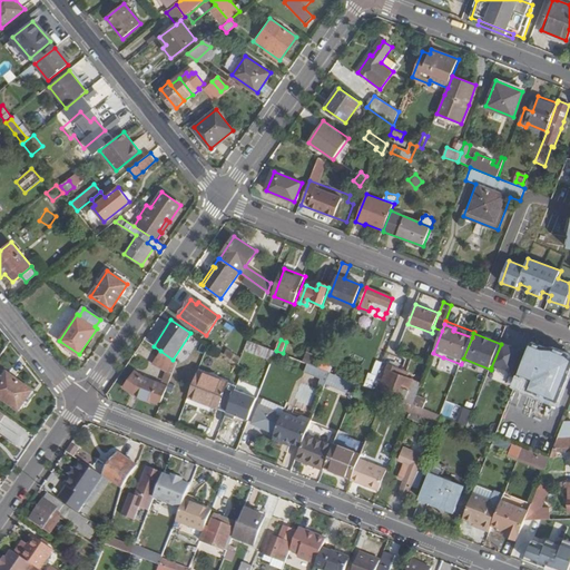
[(248,341),(242,359),(239,365),(243,366),(248,353),(267,360),(267,361),(272,362),(276,351),(248,341)]
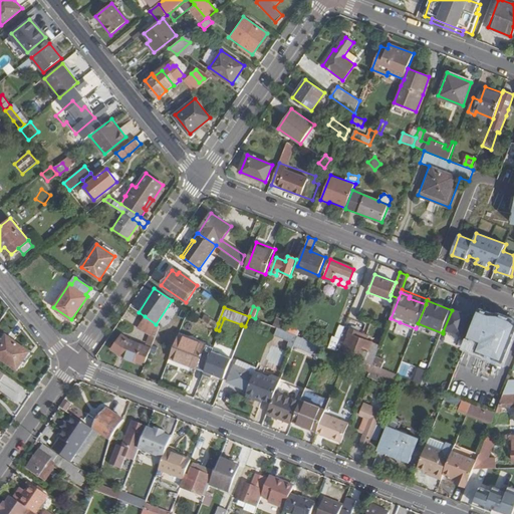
[(452,310),(443,331),(468,341),(469,338),(477,318),(452,309),(452,310)]
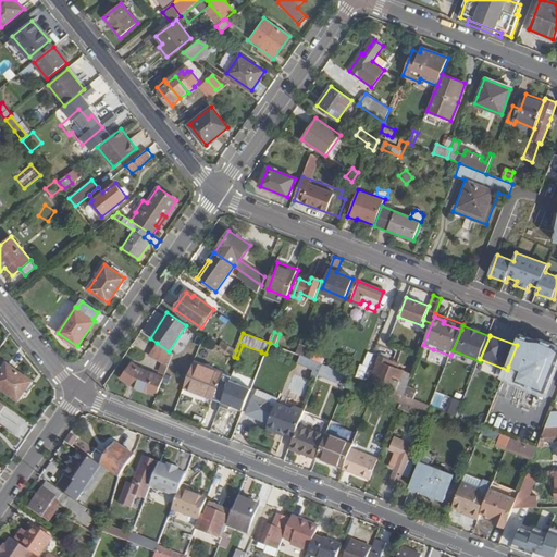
[(517,345),(508,367),(519,371),(515,381),(546,393),(556,363),(556,346),(556,345),(552,344),(551,347),(534,341),(520,335),(517,345)]
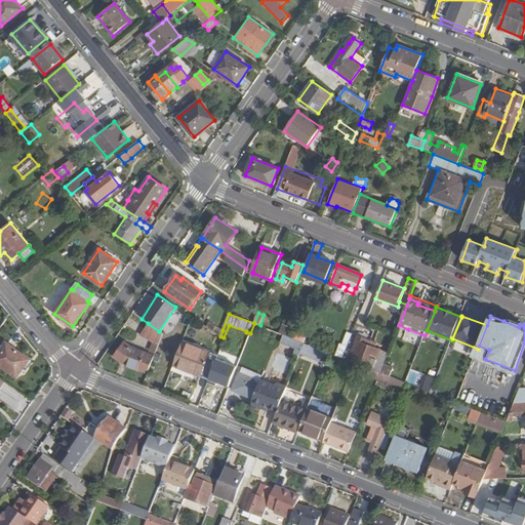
[(206,327),(220,336),(223,330),(210,321),(206,327)]
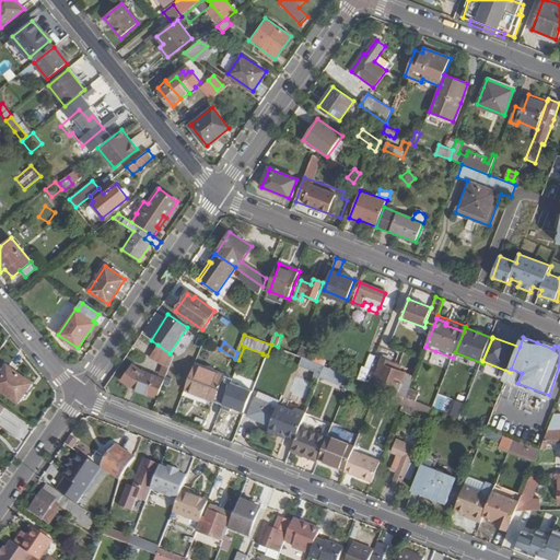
[(174,356),(170,353),(158,345),(149,358),(162,364),(159,374),(166,377),(174,356)]
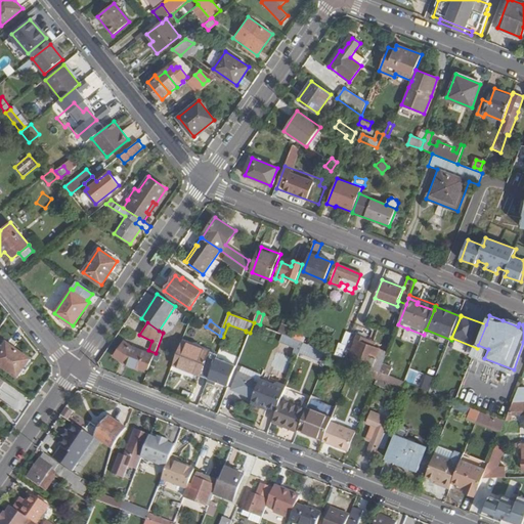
[(282,323),(279,333),(290,337),(293,328),(282,323)]
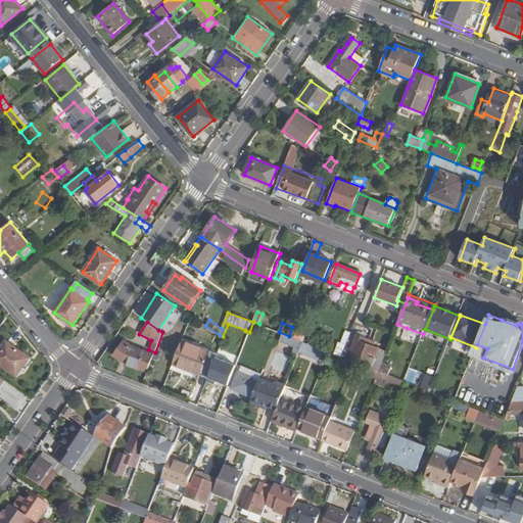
[(341,345),(345,347),(350,333),(346,331),(341,345)]
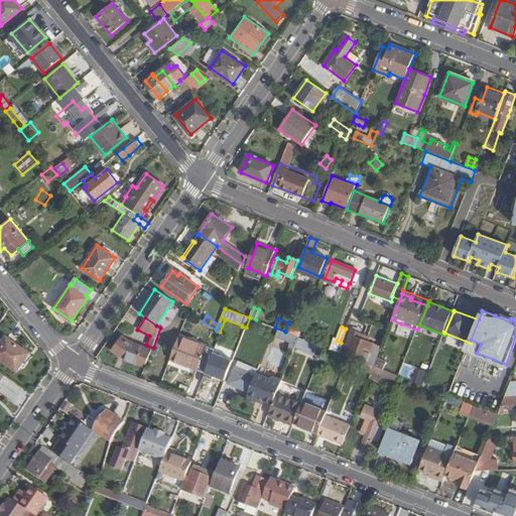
[(368,361),(367,364),(374,366),(377,359),(382,347),(367,342),(369,337),(353,331),(346,348),(357,353),(356,353),(361,356),(361,358),(368,361)]
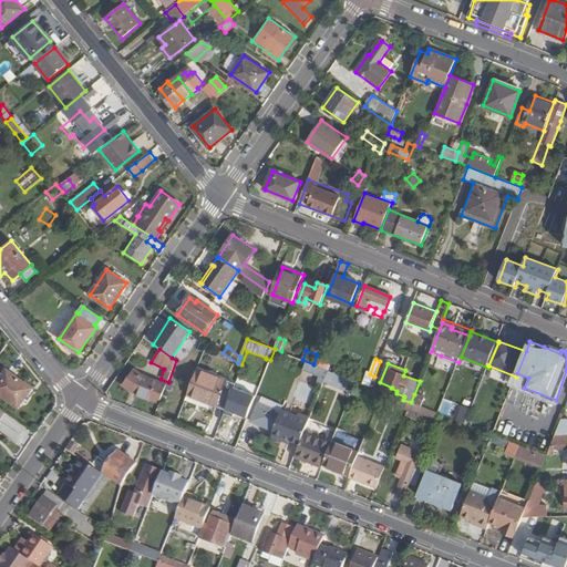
[(136,393),(161,402),(167,385),(152,380),(151,381),(146,380),(133,370),(123,383),(136,393)]
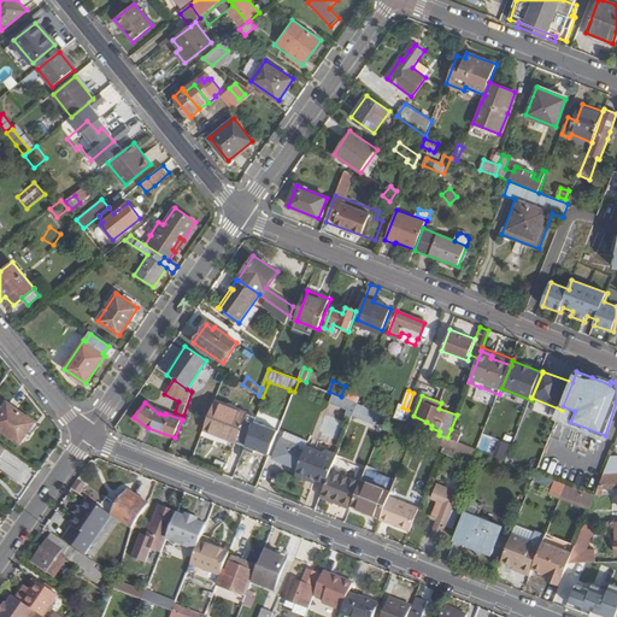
[(215,403),(205,430),(247,446),(258,418),(215,403)]
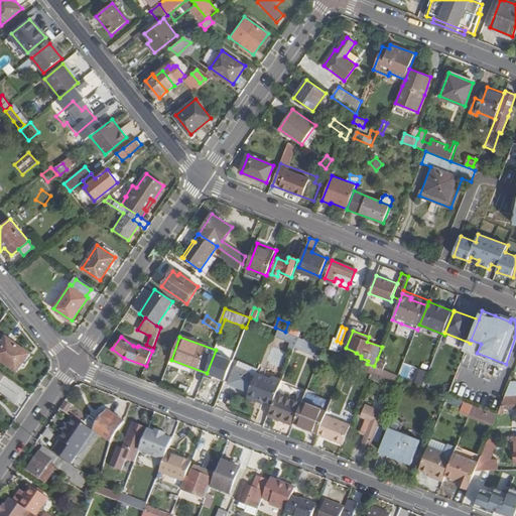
[(0,359),(17,372),(29,355),(7,338),(0,348),(0,359)]
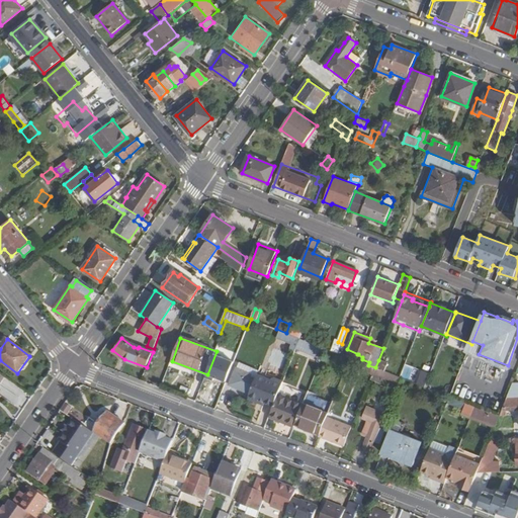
[(297,348),(322,358),(326,348),(303,339),(300,339),(297,348)]
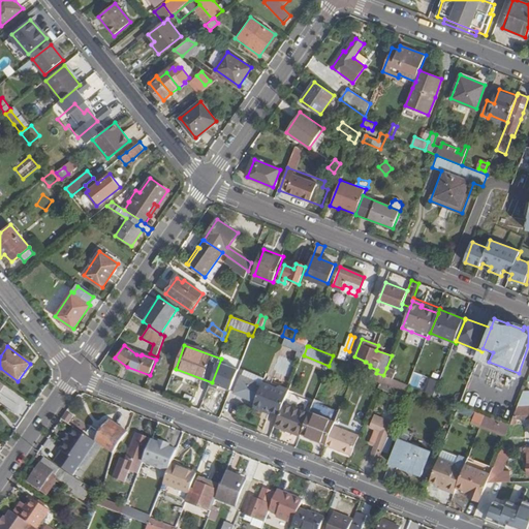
[(425,385),(432,389),(439,371),(418,362),(413,375),(418,377),(416,382),(425,385)]
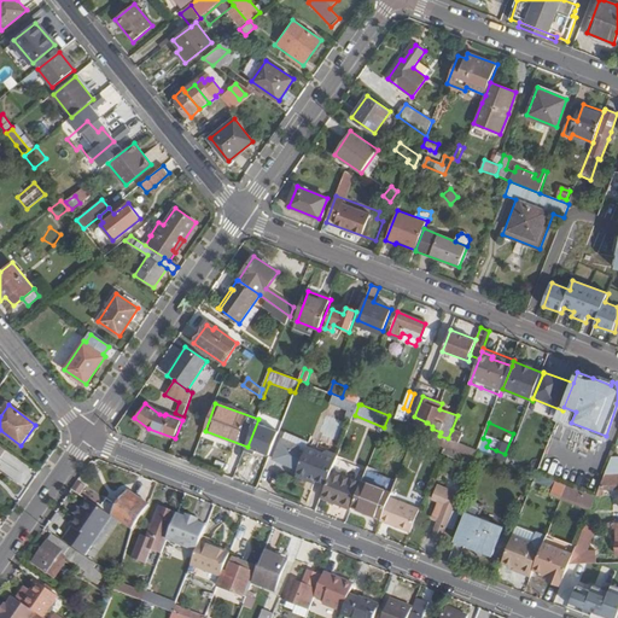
[(462,433),(452,430),(448,438),(459,443),(462,433)]
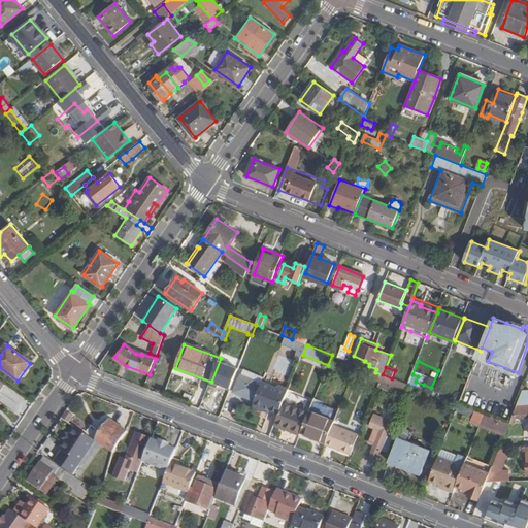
[(381,382),(383,374),(375,372),(371,370),(368,380),(380,384),(381,382)]
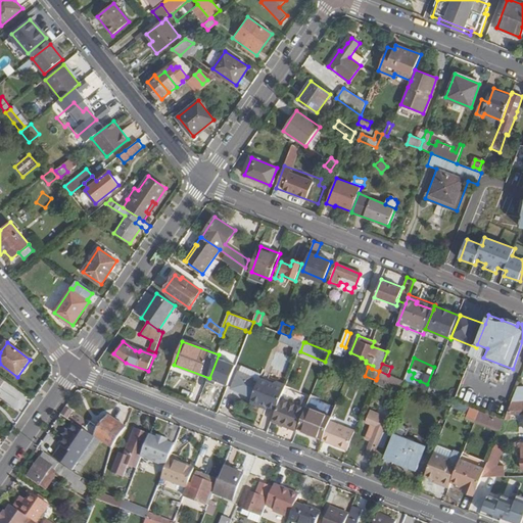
[(434,367),(427,384),(431,386),(438,368),(434,367)]
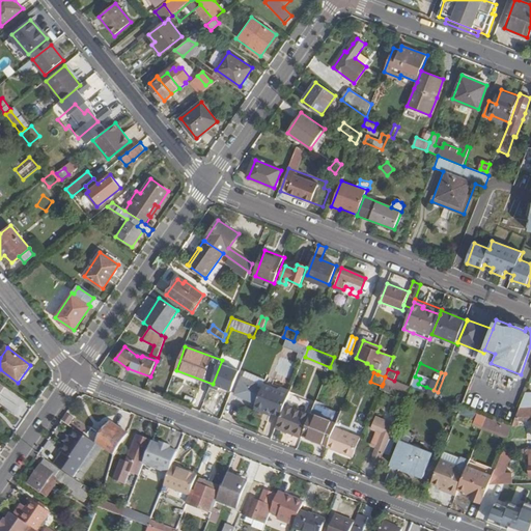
[(277,389),(264,385),(263,388),(258,386),(259,384),(243,376),(235,394),(257,403),(255,408),(266,412),(267,410),(273,412),(282,416),(283,411),(291,391),(281,387),(277,389)]
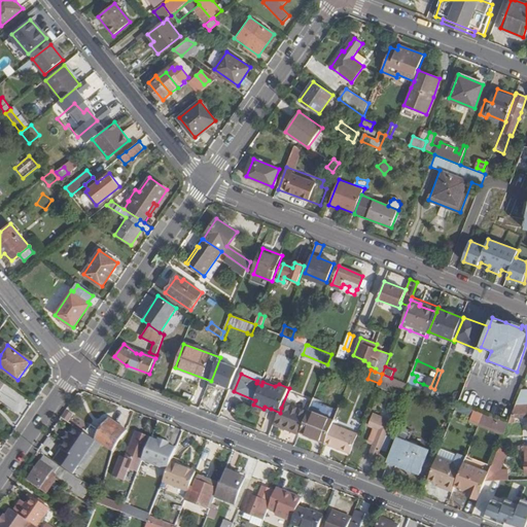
[(391,385),(406,390),(408,384),(391,378),(382,374),(380,381),(391,385)]
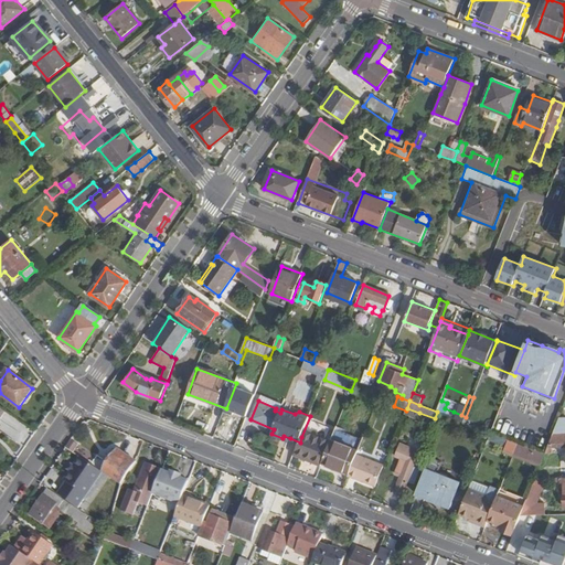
[(419,413),(407,408),(406,411),(405,415),(417,419),(419,413)]
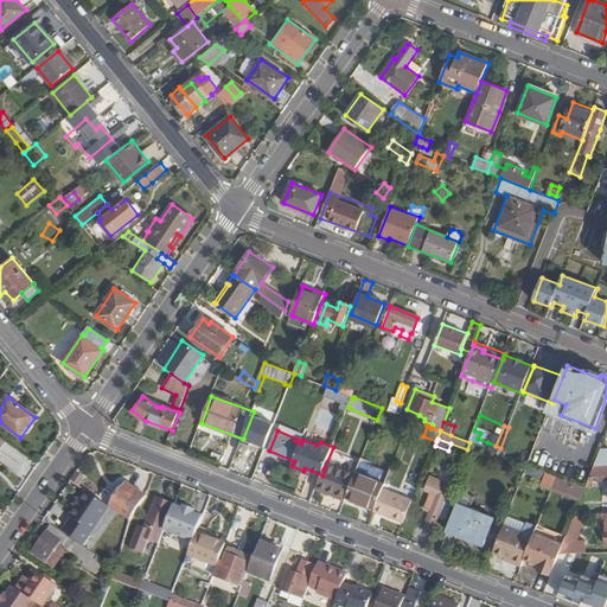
[(594,466),(606,465),(606,448),(600,448),(594,466)]
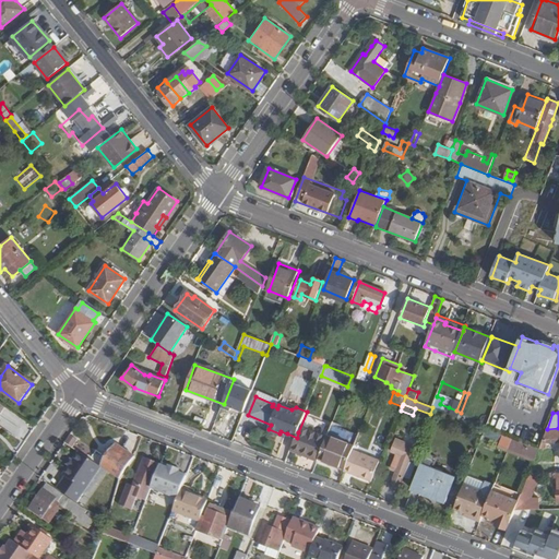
[(325,443),(320,459),(346,468),(353,450),(359,436),(333,425),(325,443)]
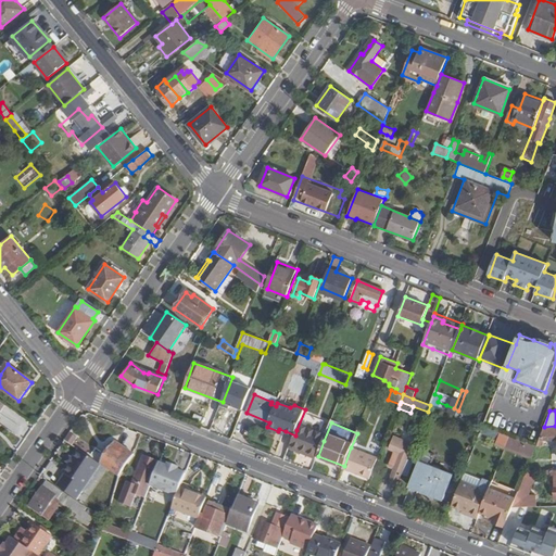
[(484,426),(482,434),(496,439),(498,430),(484,426)]
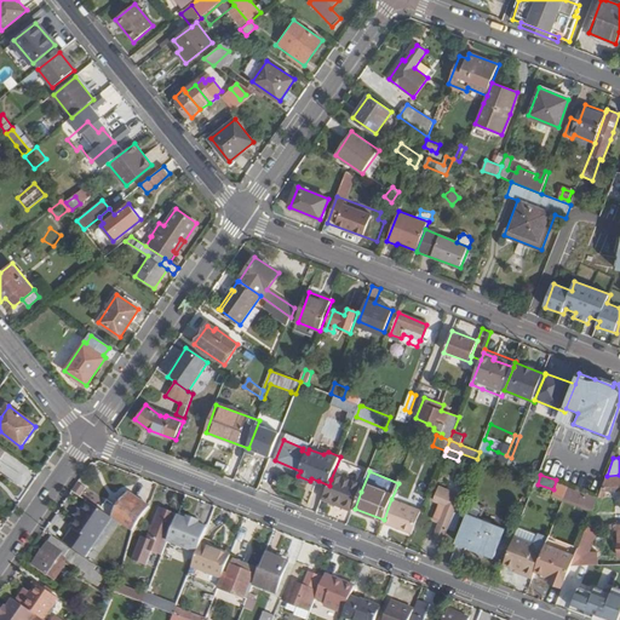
[(619,475),(607,476),(601,488),(619,487),(619,475)]
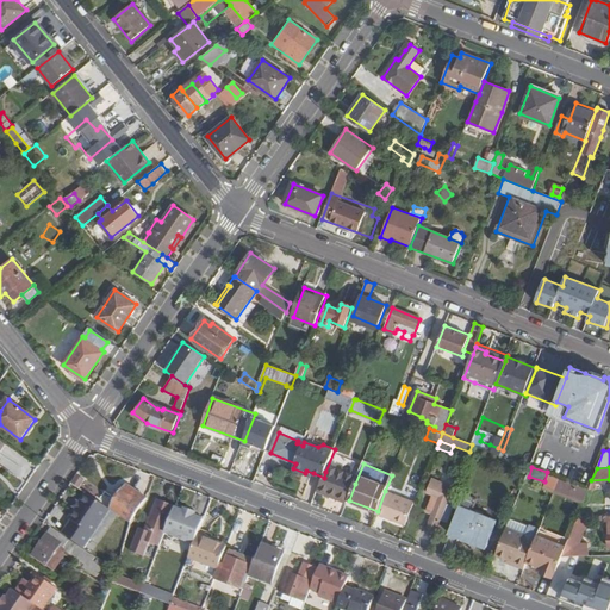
[(324,478),(319,490),(340,497),(338,500),(348,505),(349,500),(355,484),(325,472),(324,478)]
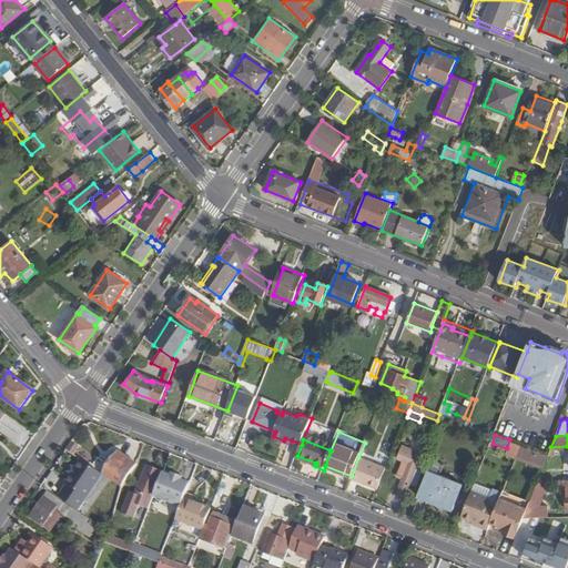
[(81,447),(72,442),(67,449),(75,456),(81,447)]
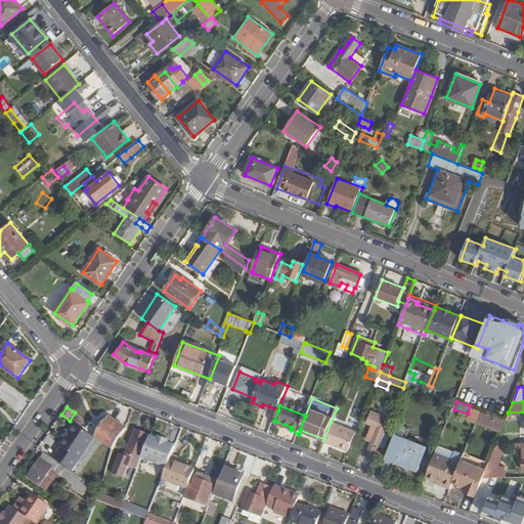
[(468,420),(501,433),(507,421),(472,407),(468,420)]
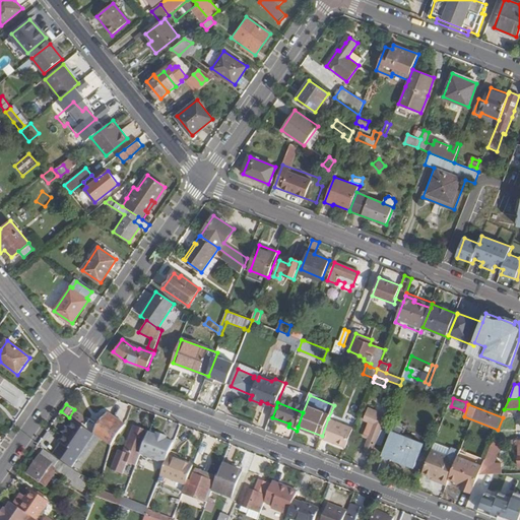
[(365,450),(374,453),(384,427),(382,426),(386,415),(369,408),(365,420),(370,423),(365,434),(371,436),(365,450)]
